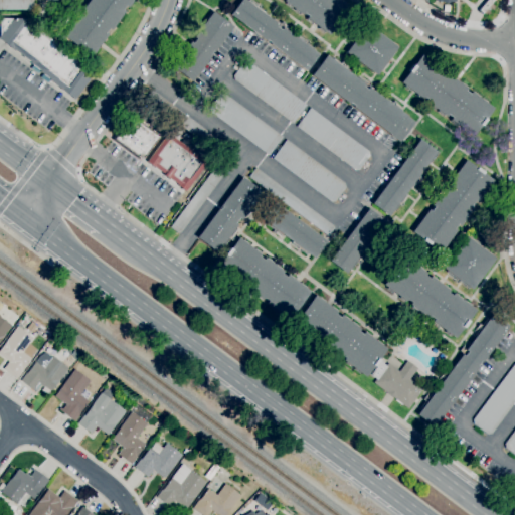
[(33,0),(33,10),(0,10),(0,0),(33,0)]
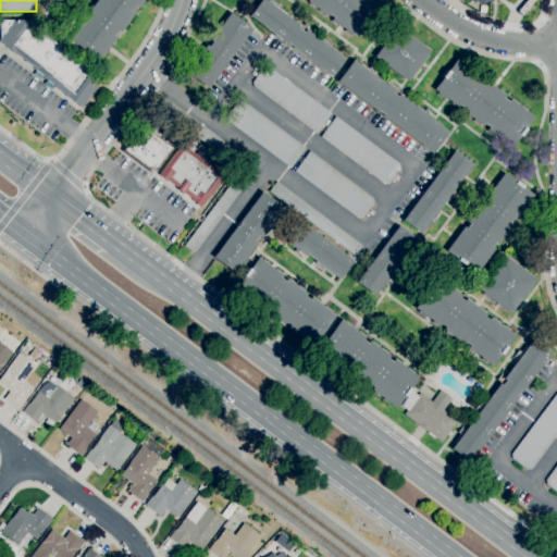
[(98,62),(67,39),(85,14),(88,16),(91,12),(89,10),(96,0),(144,0),(138,9),(135,7),(133,11),(135,12),(120,33),(118,32),(113,36),(116,37),(98,62)]
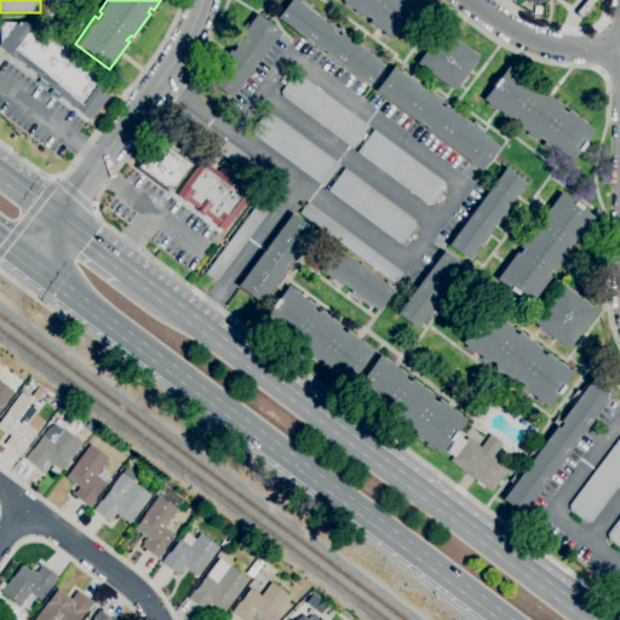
[(368,86),(276,18),(290,0),(294,0),(297,1),(298,1),(308,7),(310,5),(313,7),(310,10),(319,16),(317,17),(327,24),(328,23),(337,29),(339,27),(342,29),(339,32),(348,38),(346,39),(357,46),(357,45),(366,51),(368,49),(371,51),(369,53),(377,59),(377,61),(383,65),(368,86)]
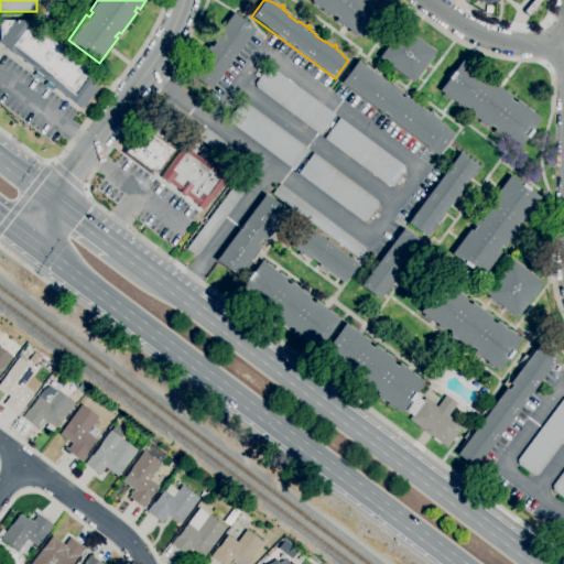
[(359,39),(335,20),(337,18),(333,14),(331,17),(311,1),(312,0),(371,0),(382,8),(359,39)]
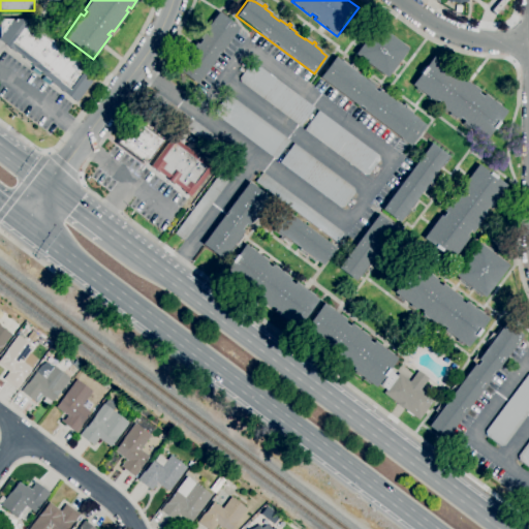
[(196,85),(176,69),(195,42),(197,44),(200,40),(198,38),(218,12),(239,28),(219,55),(218,54),(216,57),(217,58),(196,85)]
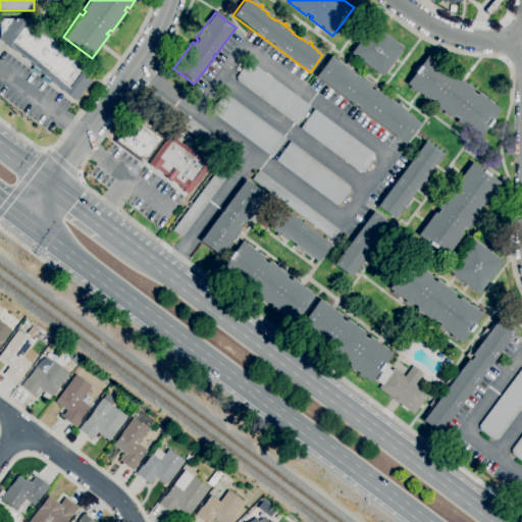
[(0,18),(21,18),(95,74),(75,101),(50,82),(51,82),(40,73),(41,72),(31,65),(31,64),(0,41),(0,18)]
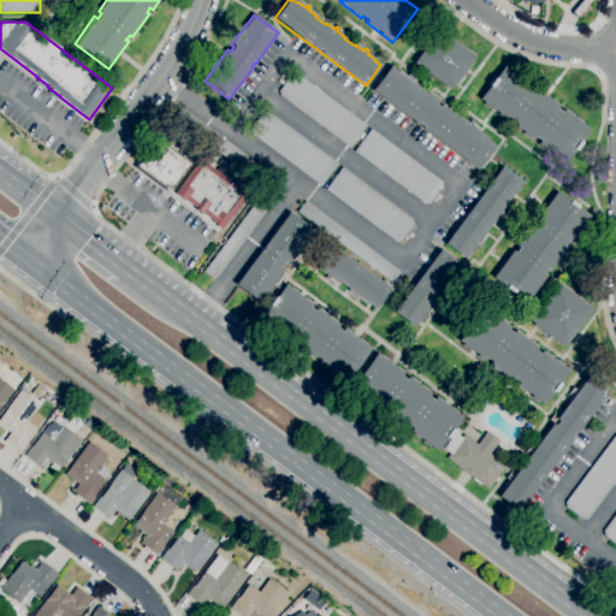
[(450,90),(413,63),(438,29),(475,57),(450,90)]
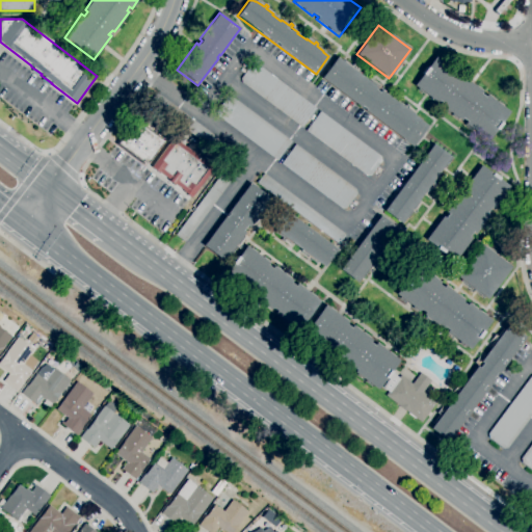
[(487,141),(464,124),(466,122),(461,118),(460,121),(442,106),(443,104),(439,101),(437,103),(414,85),(435,56),(482,91),(480,94),(484,97),(486,95),(509,112),(487,141)]
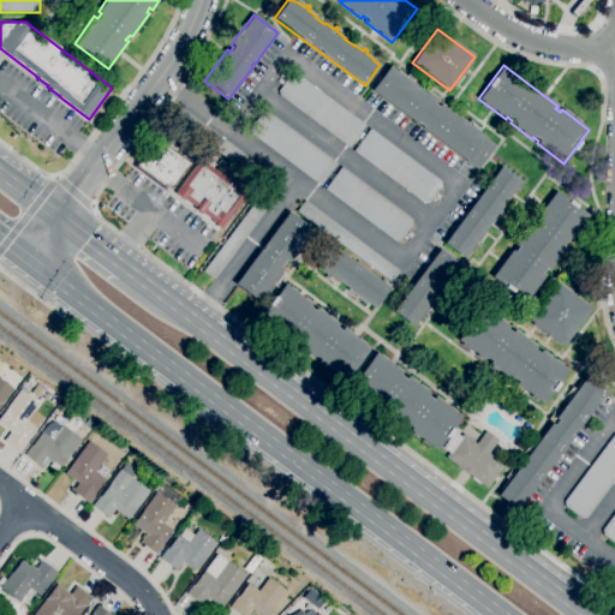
[(478,171),(467,162),(467,163),(371,90),(389,66),(396,72),(398,71),(406,77),(408,73),(411,76),(408,79),(417,85),(416,87),(428,95),(429,94),(437,100),(440,97),(442,100),(440,102),(448,108),(447,109),(459,119),(459,117),(467,123),(470,120),(472,123),(471,125),(478,131),(477,132),(484,138),(484,137),(496,147),(478,171)]
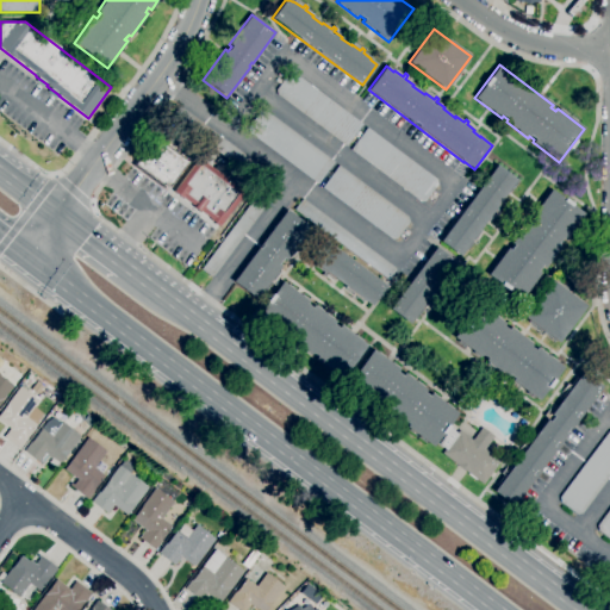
[(347,147),(274,93),(291,70),(362,125),(347,147)]
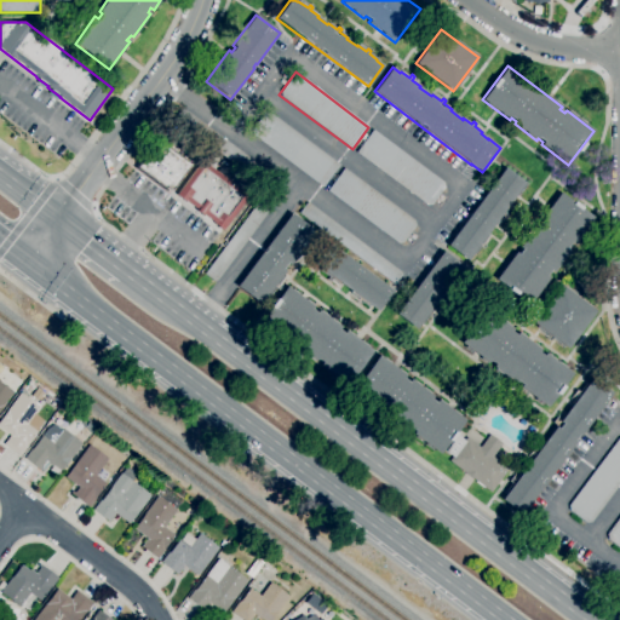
[(323,188),(250,133),(267,110),(340,166),(323,188)]
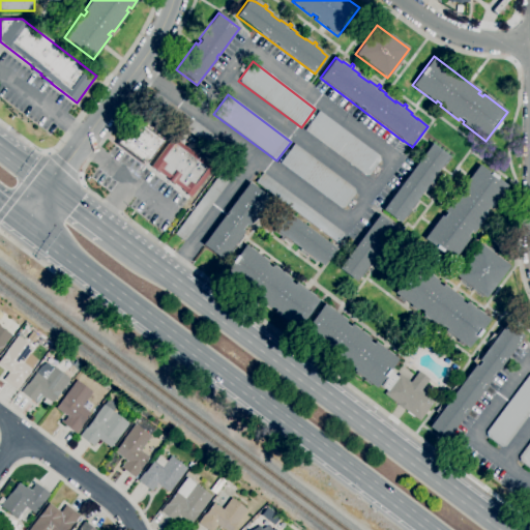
[(367,177),(304,130),(319,111),(381,158),(367,177)]
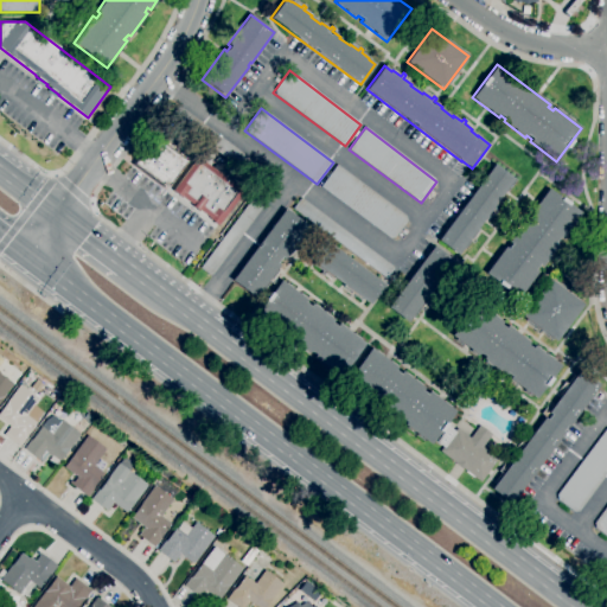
[(168,186),(164,183),(163,185),(135,165),(154,139),(181,159),(186,163),(168,186)]
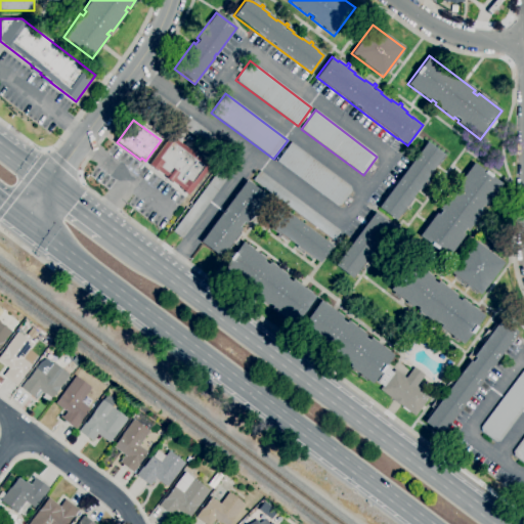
[(188,194),(180,188),(181,188),(172,181),(171,183),(165,179),(166,177),(157,171),(148,165),(170,136),(210,166),(188,194)]
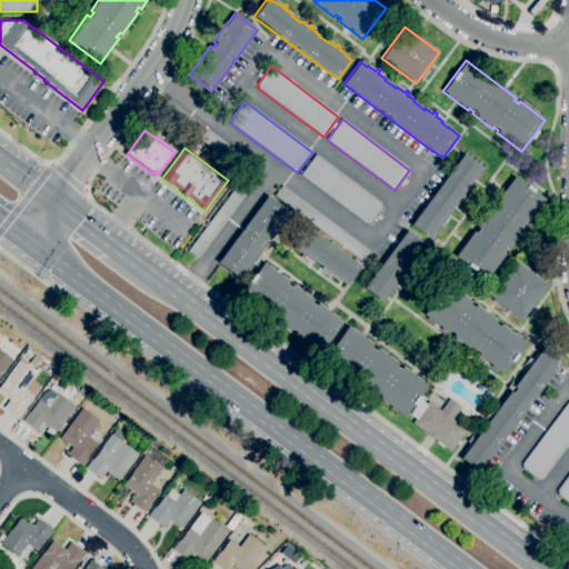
[(368,226),(300,176),(316,155),(383,205),(368,226)]
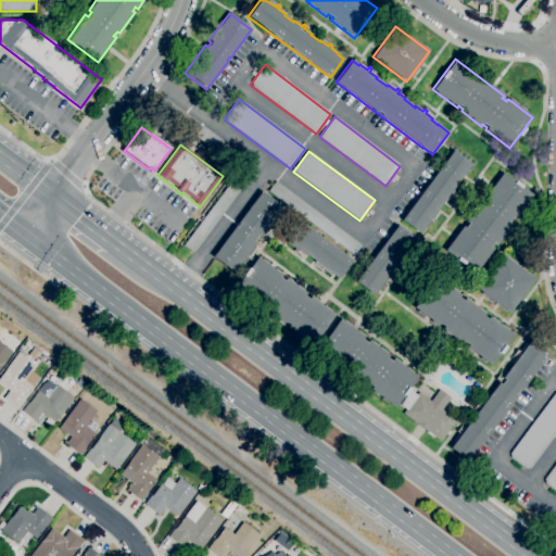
[(419,235),(401,220),(453,151),(471,165),(464,176),(463,175),(456,185),(457,185),(452,192),(454,194),(453,197),(450,194),(444,202),(443,202),(437,211),(438,211),(432,218),(434,220),(432,223),(430,222),(425,228),(424,228),(419,235)]
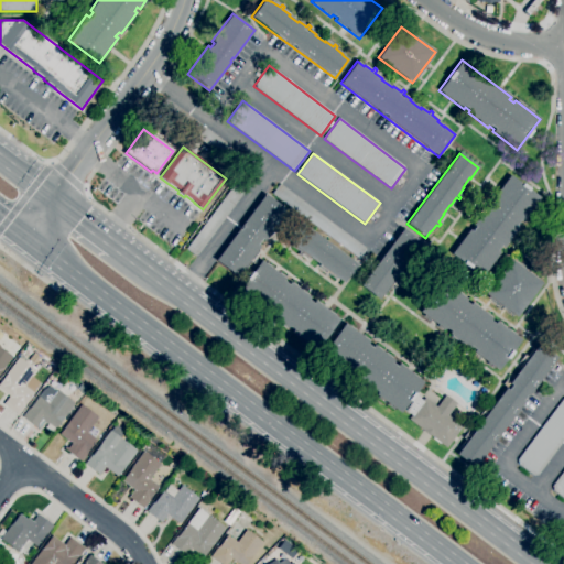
[(481,278),(451,255),(468,230),(472,231),(475,227),(473,225),(488,204),(490,206),(494,202),(491,201),(509,175),(540,198),(522,223),(519,221),(517,226),(519,228),(514,234),(513,234),(508,242),(503,248),(502,248),(500,247),(497,251),(499,252),(498,256),(494,261),(490,264),(491,266),(487,271),(486,271),(481,278)]
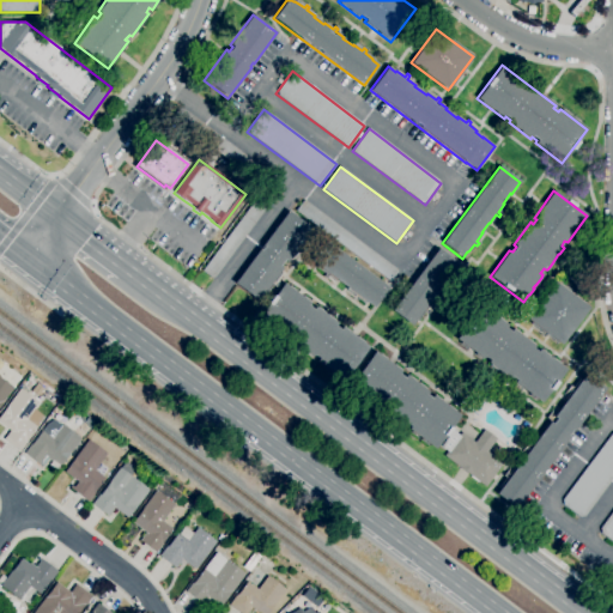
[(213,279),(201,271),(258,196),(268,205),(213,279)]
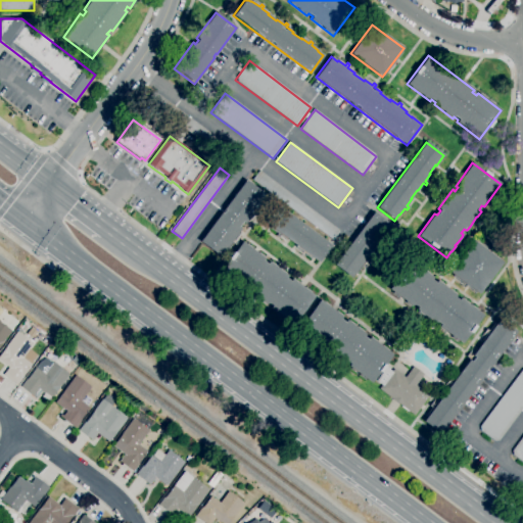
[(333,241),(252,180),(259,171),(340,231),(333,241)]
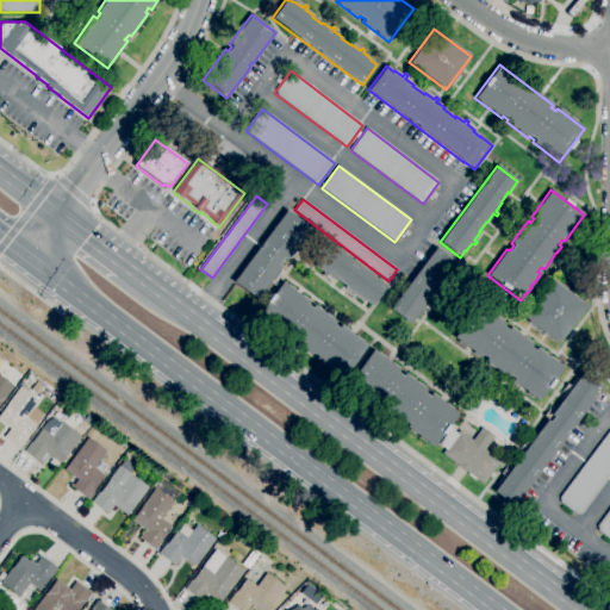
[(256,300),(232,282),(286,211),(310,229),(285,261),(282,260),(279,266),(281,267),(256,300)]
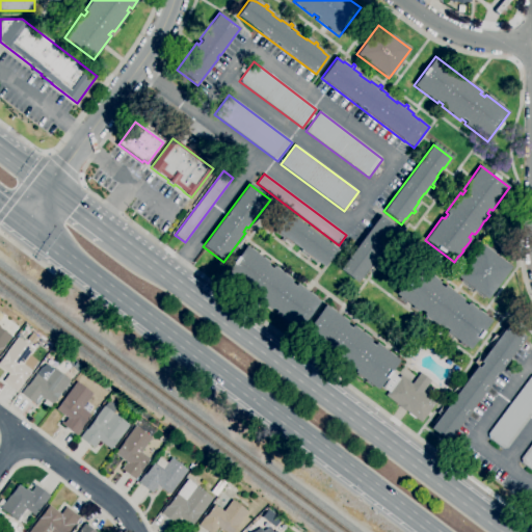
[(324,267),(270,227),(283,209),(337,249),(324,267)]
